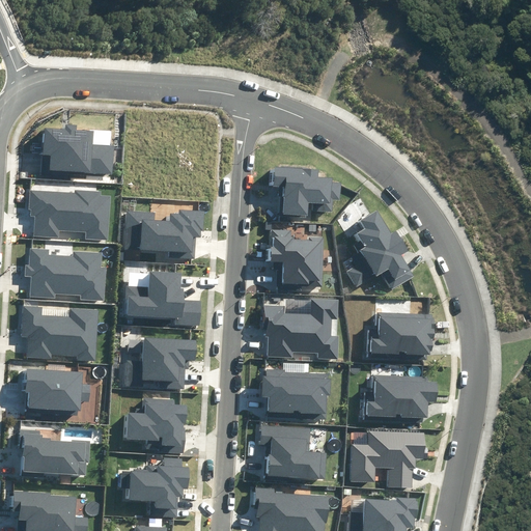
[(50,170),(113,174),(114,146),(93,145),(94,131),(77,130),(78,124),(65,124),(65,130),(45,129),(43,155),(51,156),(50,170)]
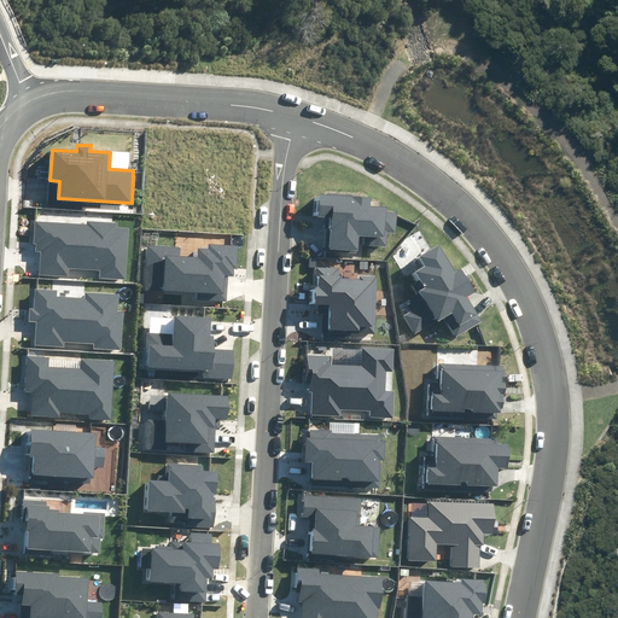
[(325,250),(357,252),(359,244),(386,246),(388,233),(396,233),(398,213),(388,213),(388,208),(371,205),(371,198),(320,193),(318,216),(328,217),(325,250)]
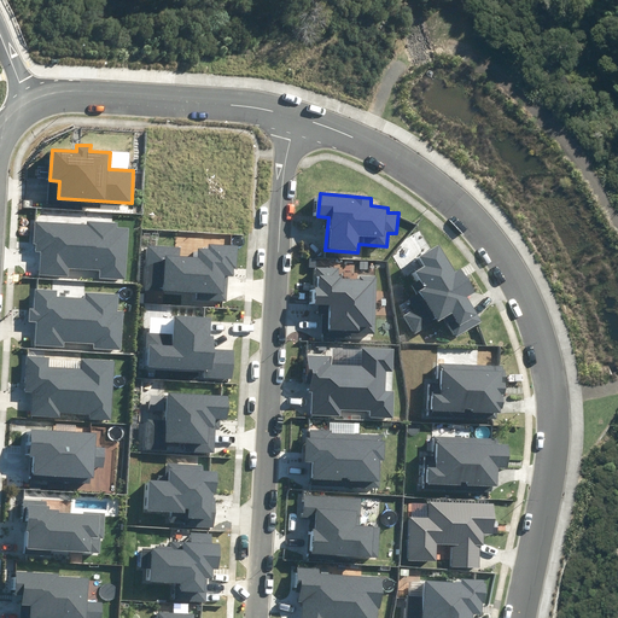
[(99,278),(126,280),(129,228),(117,227),(117,223),(88,221),(87,225),(34,221),(33,243),(36,243),(35,252),(41,252),(40,275),(68,277),(69,268),(99,270),(99,278)]
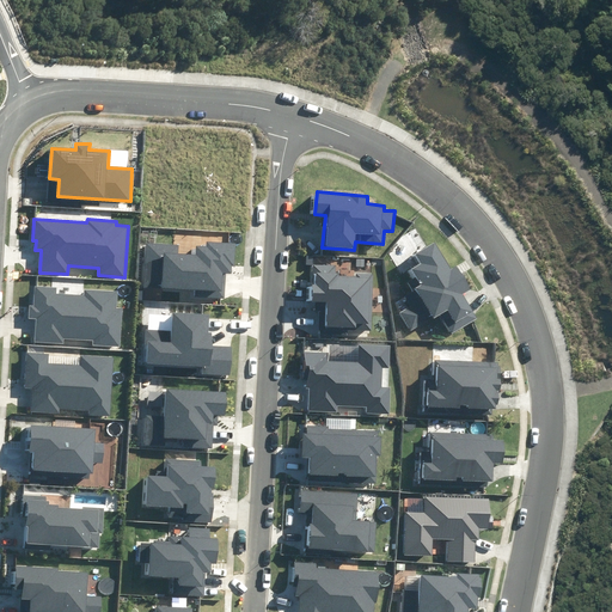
[(195,298),(225,299),(226,274),(232,274),(232,265),(236,265),(237,244),(207,242),(207,248),(196,246),(196,255),(178,254),(178,244),(146,243),(144,288),(195,291),(195,298)]
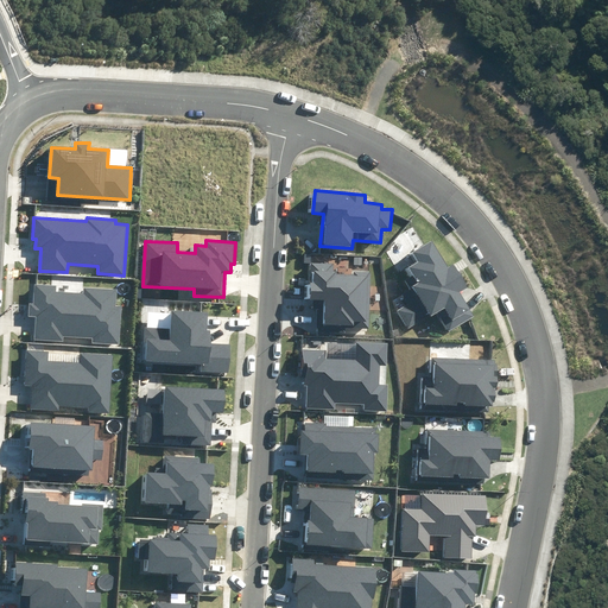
[(398,310),(409,329),(436,312),(449,333),(475,317),(460,291),(467,286),(454,265),(447,268),(431,242),(413,253),(418,261),(410,267),(415,276),(406,280),(412,290),(403,295),(409,304),(398,310)]
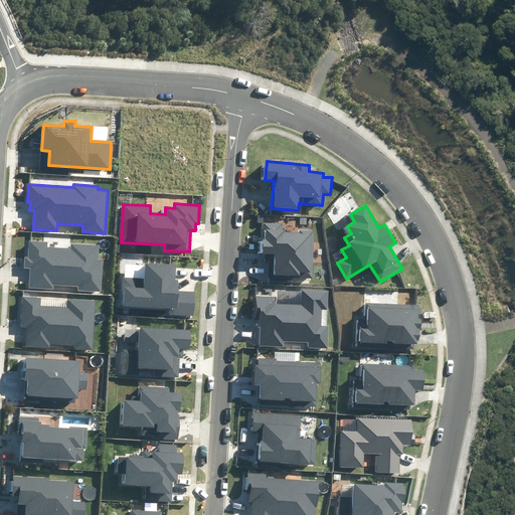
[(293,278),(313,279),(315,231),(299,230),(299,233),(286,233),(286,230),(283,229),(283,223),(264,222),(264,230),(267,230),(267,239),(265,239),(264,253),(266,253),(266,262),(270,262),(269,281),(293,282),(293,278)]
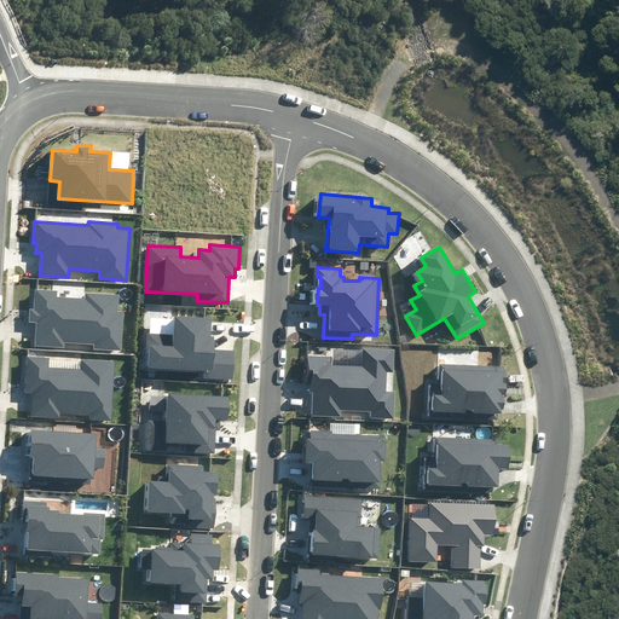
[(93,350),(122,351),(125,311),(119,311),(120,295),(86,293),(86,299),(58,298),(58,290),(36,289),(35,310),(29,310),(29,323),(38,323),(36,347),(64,348),(64,342),(94,343),(93,350)]
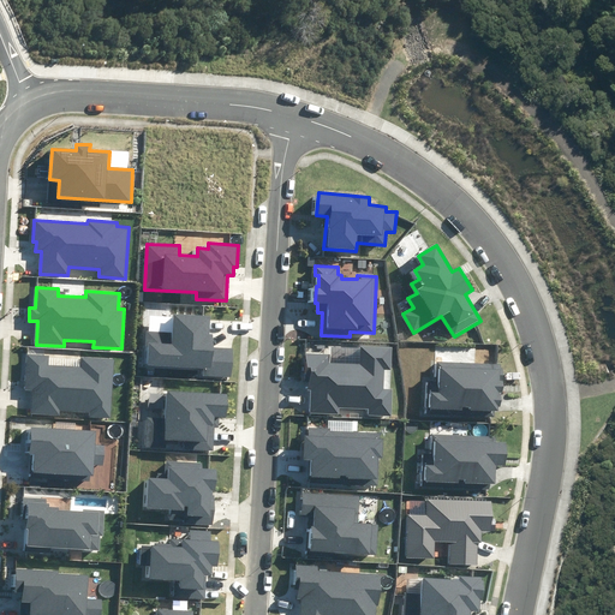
[(201,376),(232,377),(233,348),(213,347),(213,334),(208,334),(209,316),(174,314),(174,334),(148,332),(145,365),(202,369),(201,376)]
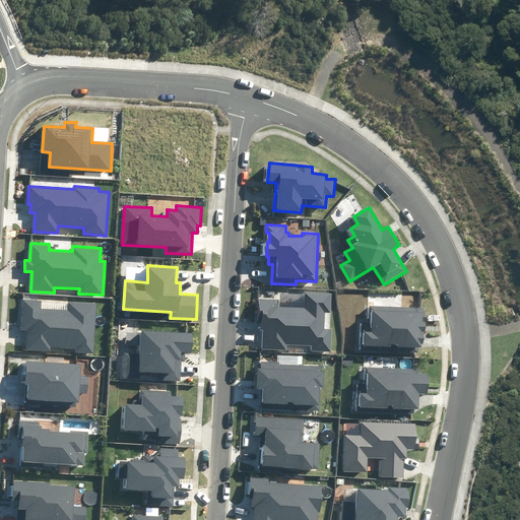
[(311,351),(331,352),(332,329),(324,329),(325,312),(331,313),(331,294),(305,293),(305,309),(278,308),(278,299),(260,299),(259,319),(262,319),(261,330),(263,330),(262,349),(286,350),(286,345),(312,346),(311,351)]
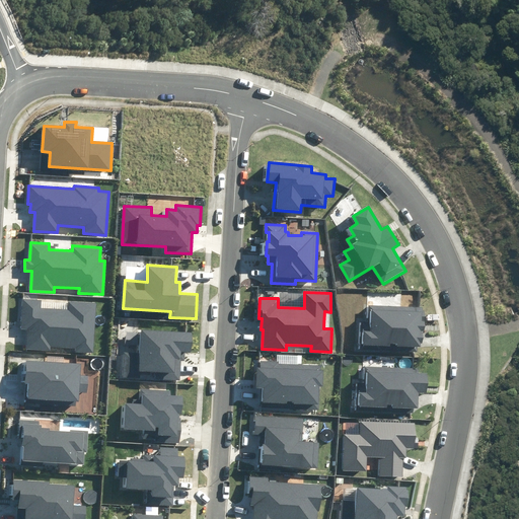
[(74,352),(92,353),(95,303),(68,302),(68,309),(42,308),(42,301),(22,300),(21,329),(27,329),(26,350),(51,352),(51,347),(75,348),(74,352)]
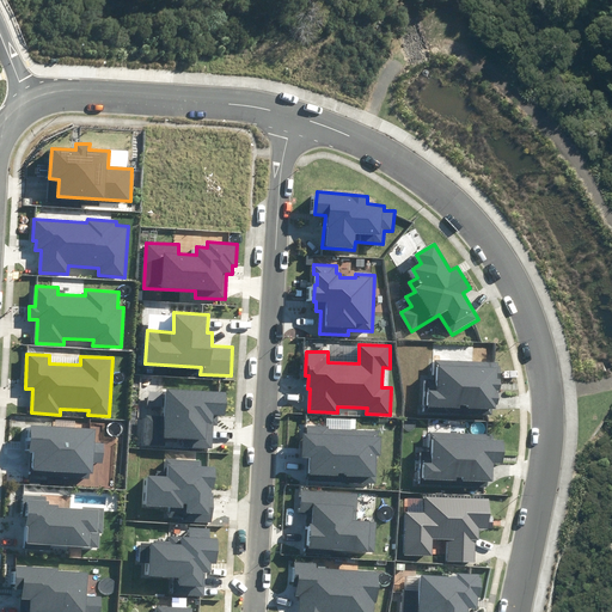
[(427,380),(426,411),(493,415),(493,409),(496,409),(496,404),(499,404),(500,392),(497,392),(497,389),(501,389),(502,366),(499,366),(499,362),(435,360),(434,380),(427,380)]
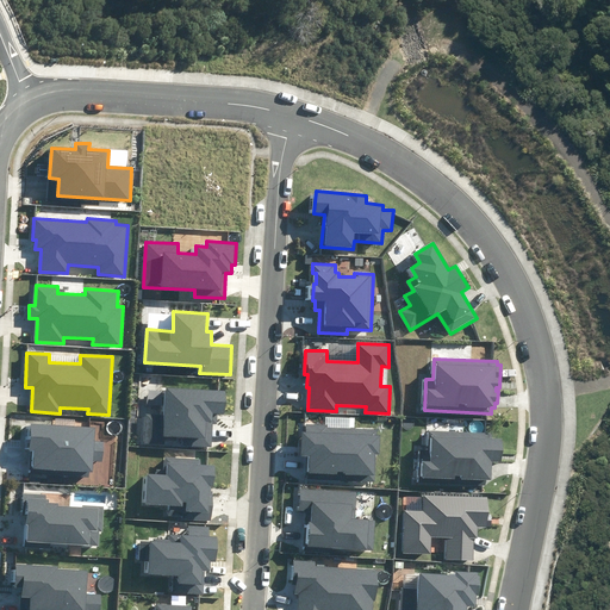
[(144,443),(212,447),(213,424),(217,424),(217,415),(224,415),(226,391),(165,387),(163,415),(147,414),(144,443)]
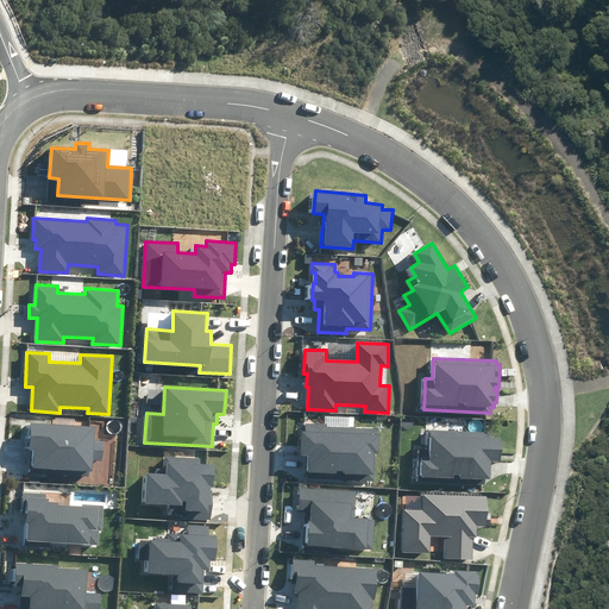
[(32,473),(88,477),(89,471),(93,472),(94,460),(101,462),(102,440),(94,440),(95,428),(31,424),(29,449),(33,449),(32,473)]
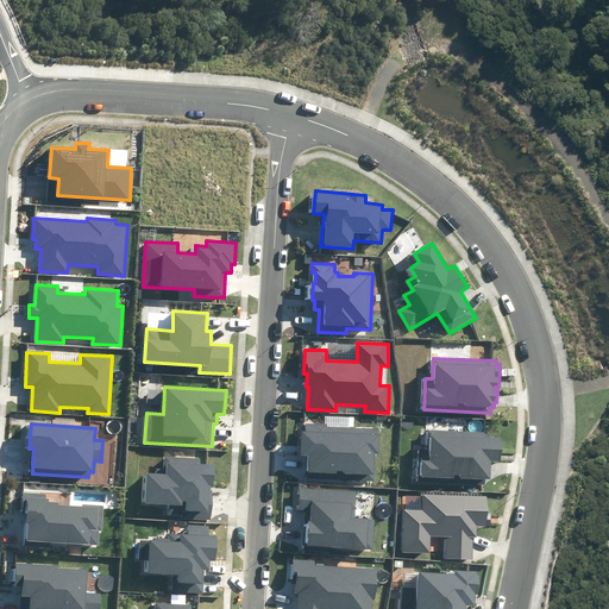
[(327,424),(306,424),(306,431),(302,431),(301,454),(309,456),(308,479),(374,482),(375,453),(380,453),(381,434),(376,434),(376,428),(327,427),(327,424)]
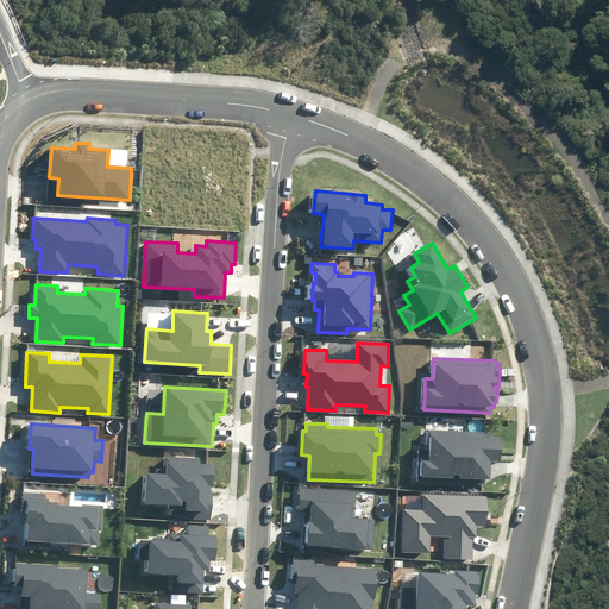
[(420,449),(419,477),(454,478),(454,475),(462,475),(462,478),(490,479),(491,460),(501,462),(502,439),(491,438),(491,432),(429,429),(428,449),(420,449)]
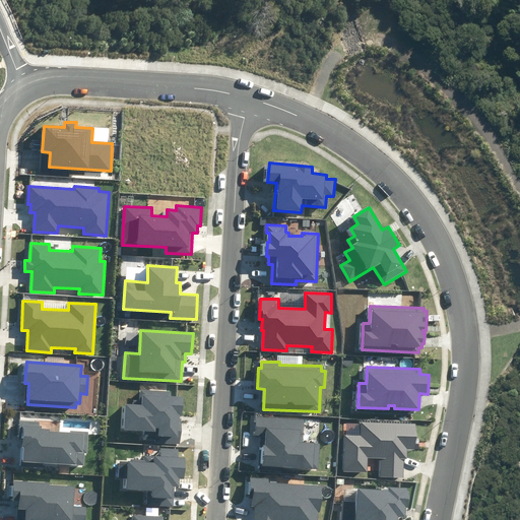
[(156,443),(180,444),(182,418),(179,418),(179,413),(182,413),(183,397),(171,396),(172,391),(140,390),(139,400),(134,400),(133,405),(124,404),(123,430),(146,432),(146,440),(156,440),(156,443)]
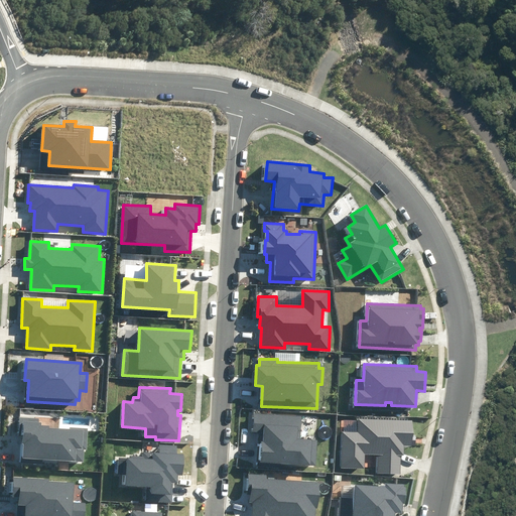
[(301,416),(254,413),(253,432),(264,432),(263,441),(260,441),(259,466),(281,467),(281,464),(316,466),(317,440),(300,439),(301,416)]
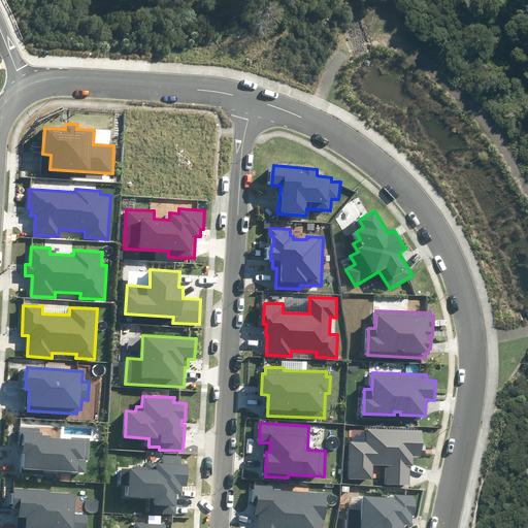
[(43,470),(86,472),(86,460),(89,461),(91,438),(71,437),(71,439),(51,438),(51,436),(43,435),(43,432),(40,432),(40,427),(20,426),(19,446),(23,446),(21,473),(43,475),(43,470)]
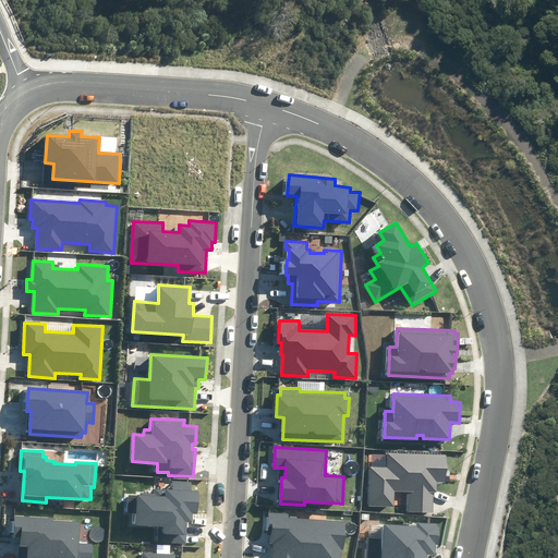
[(410,492),(409,512),(433,513),(434,493),(437,493),(437,482),(449,482),(450,471),(446,470),(446,453),(387,452),(387,468),(370,468),(368,506),(395,506),(395,492),(410,492)]
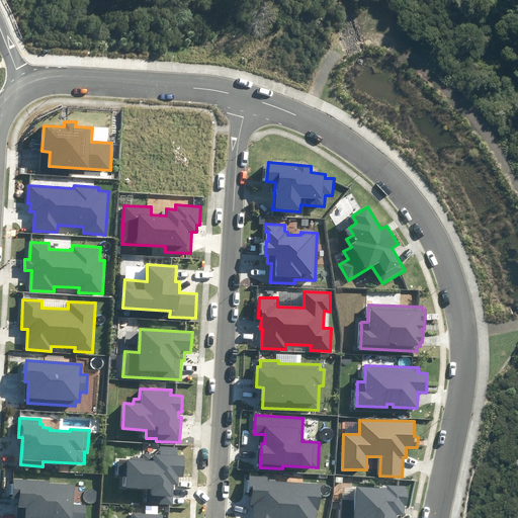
[(149,504),(173,505),(174,484),(179,485),(180,477),(183,477),(184,456),(177,455),(177,447),(161,446),(161,455),(144,454),(144,457),(131,457),(131,459),(119,458),(118,476),(126,476),(126,489),(149,490),(149,504)]
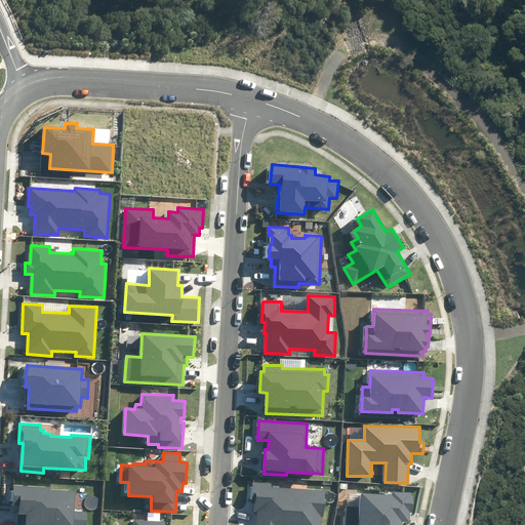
[(272,484),(253,483),(252,499),(254,499),(254,512),(257,512),(255,524),(320,524),(321,517),(323,517),(325,490),(272,488),(272,484)]
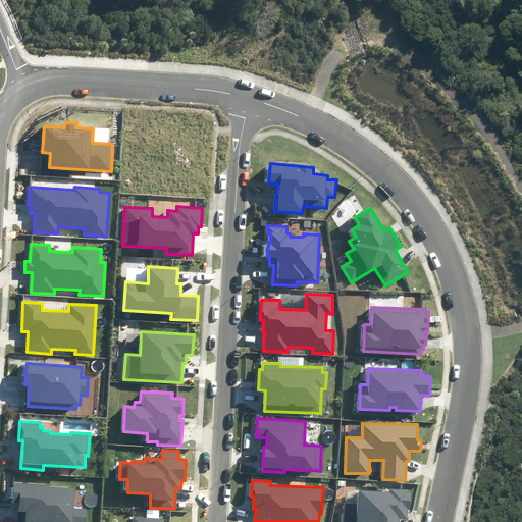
[(25,521),(86,521),(87,509),(74,509),(75,488),(50,487),(50,485),(14,483),(13,502),(19,502),(18,512),(27,512),(25,521)]
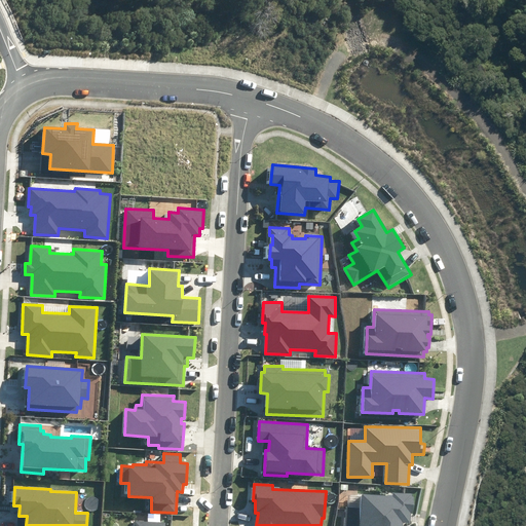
[(402,525),(402,524),(410,524),(411,513),(414,513),(414,495),(412,495),(412,493),(393,492),(393,496),(363,495),(362,508),(348,508),(346,525),(402,525)]
